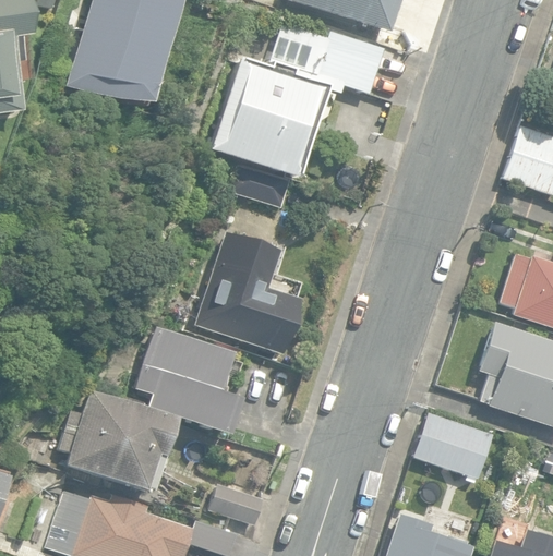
[(0,0),(0,112),(23,110),(14,37),(29,35),(24,0),(0,0)]
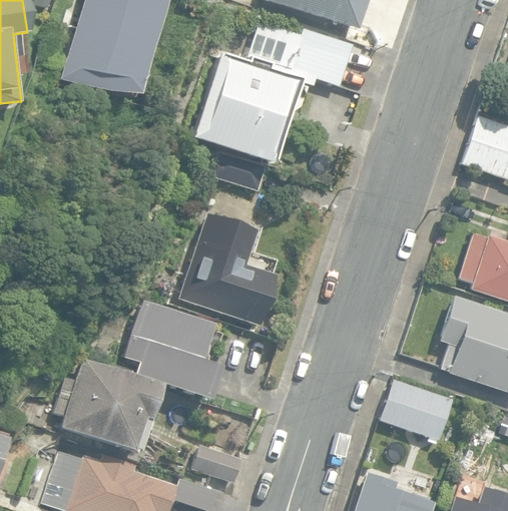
[(36,0),(35,4),(51,9),(53,0),(36,0)]
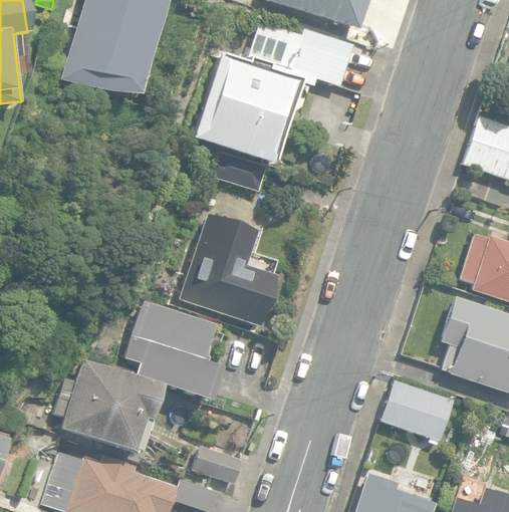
[(82,0),(61,77),(129,97),(156,0),(82,0)]
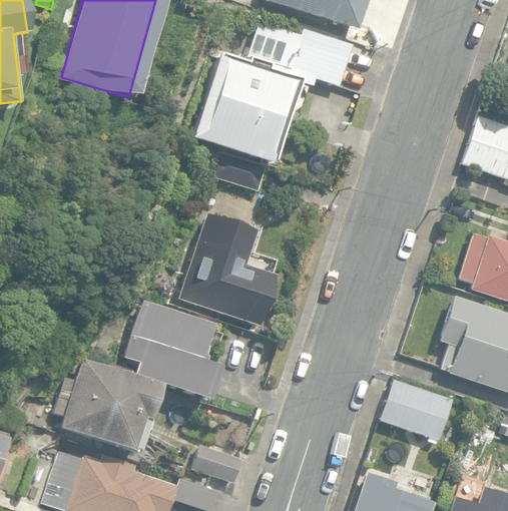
[(267,0),(359,29),(367,0),(267,0)]
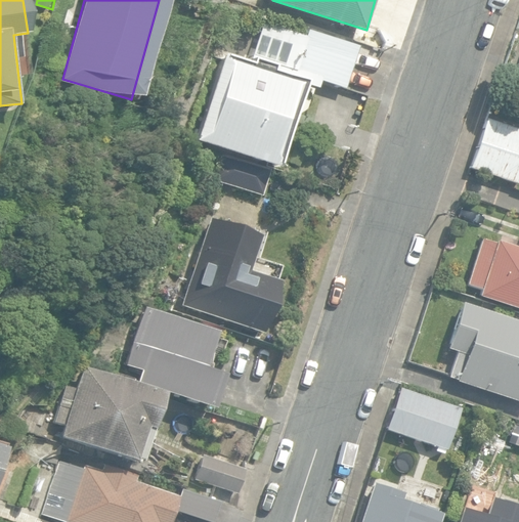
[(273,62),(348,86),(361,44),(288,20),(277,51),(251,43),(247,56),(273,64),(273,62)]
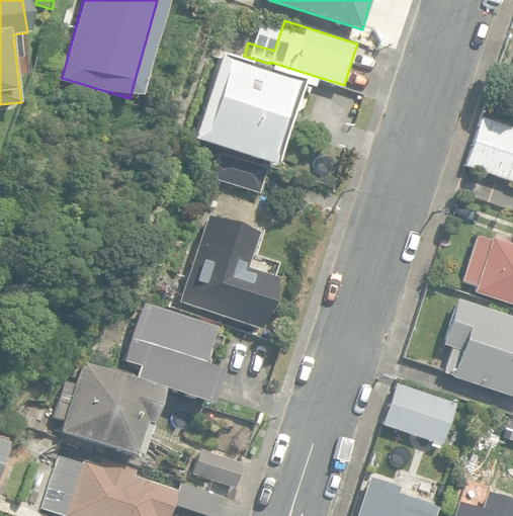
[(193,138),(278,165),(307,78),(223,51),(193,138)]
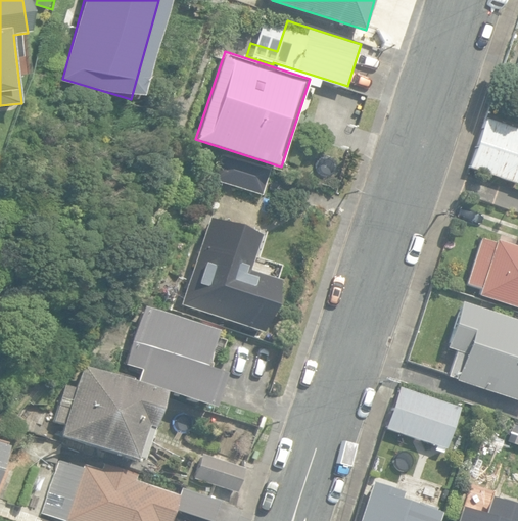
[(471,167),(517,182),(517,126),(488,116),(471,167)]
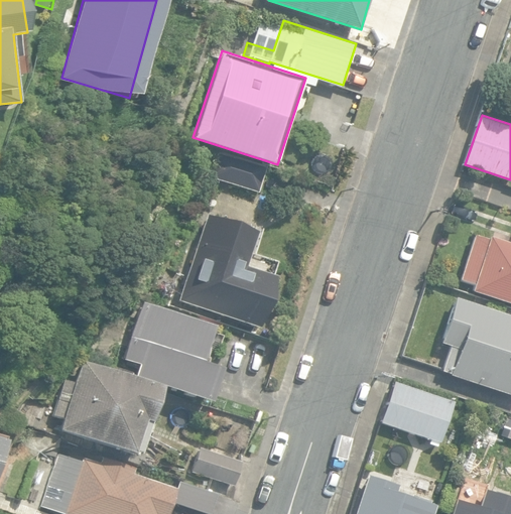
[(214,175),(261,193),(270,167),(223,150),(214,175)]
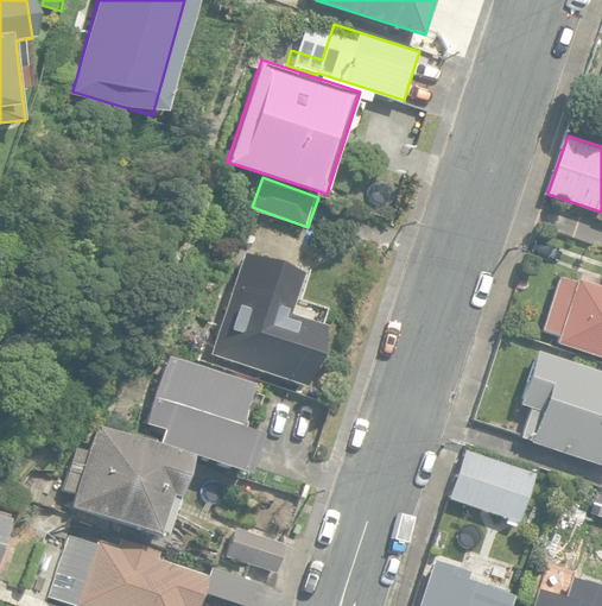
[(214,352),(310,385),(330,326),(293,313),(308,272),(247,252),(214,352)]
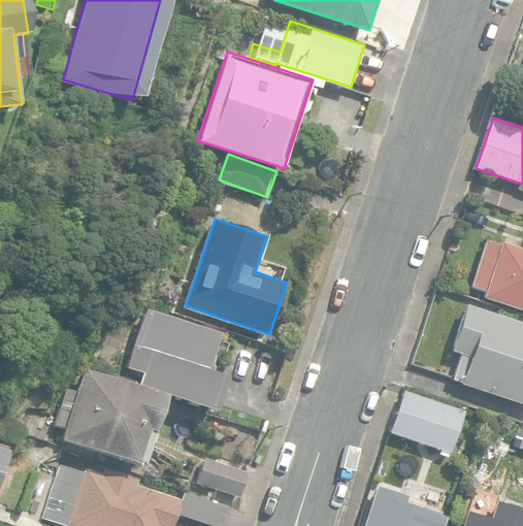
[(485,296),(522,308),(522,247),(502,240),(501,243),(488,239),(474,284),(487,288),(485,296)]
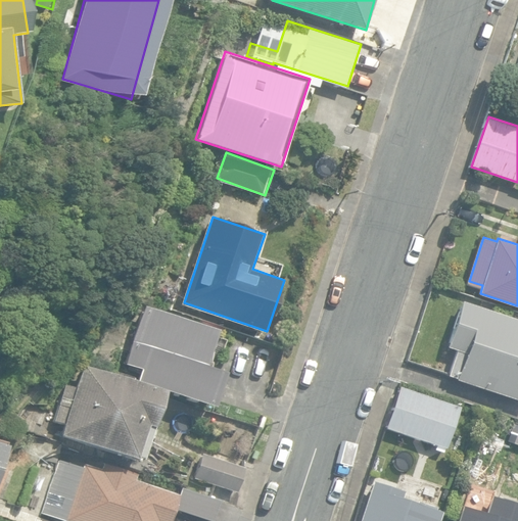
[(451,374),(517,396),(517,317),(463,300),(449,345),(459,348),(451,374)]
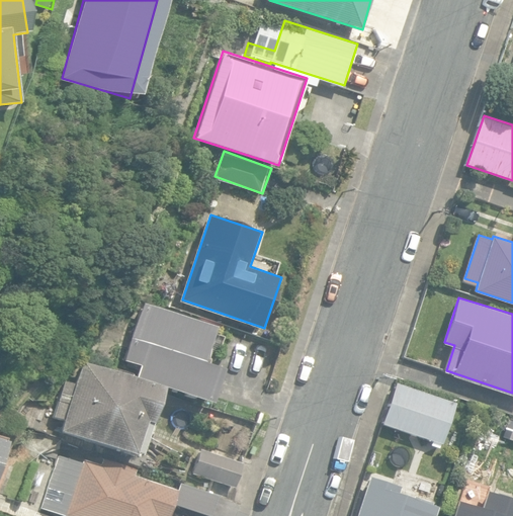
[(135,376),(211,403),(224,368),(203,362),(216,327),(143,303),(123,359),(139,364),(135,376)]
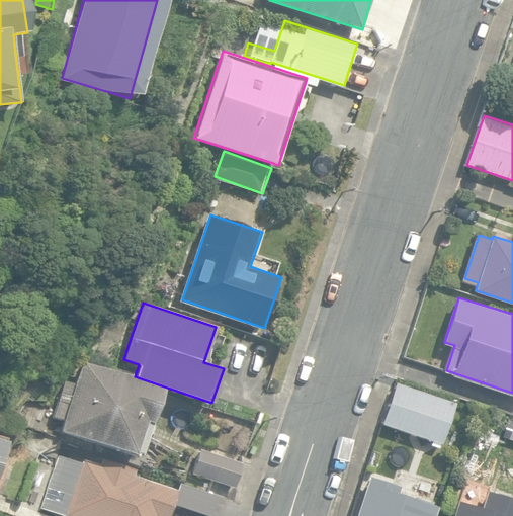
[(61,431),(133,455),(134,452),(140,454),(162,389),(83,362),(78,376),(71,373),(55,423),(63,425),(61,431)]
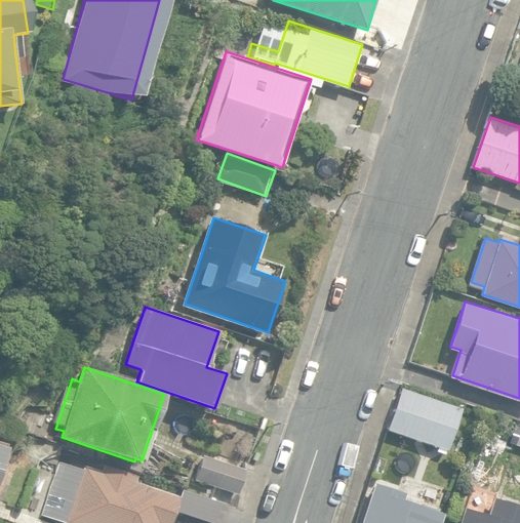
[(392,428),(450,447),(464,409),(405,389),(392,428)]
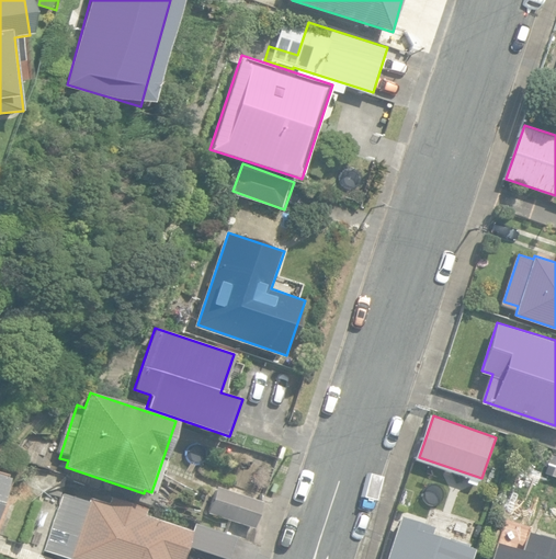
[(499,508),(523,516),(536,478),(512,469),(499,508)]
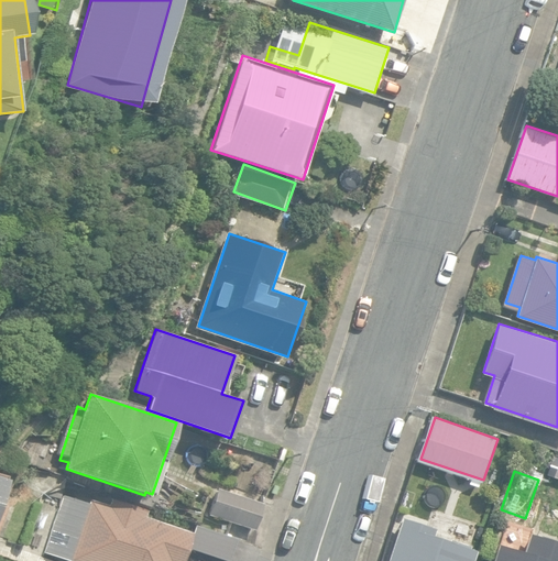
[(211,512),(258,529),(267,503),(221,486),(211,512)]
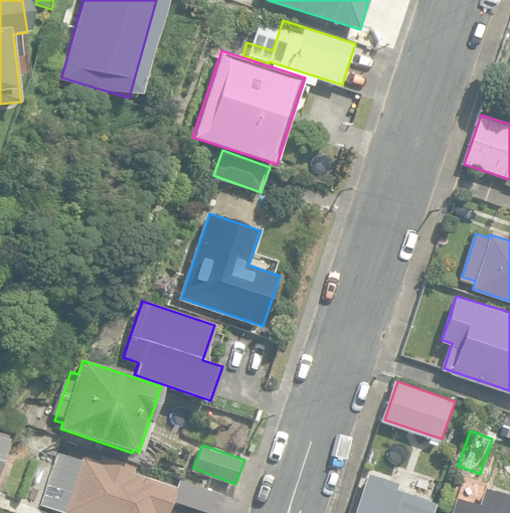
[(169,512),(178,488),(134,473),(136,466),(105,456),(103,461),(86,455),(85,459),(62,452),(45,504),(71,512),(169,512)]
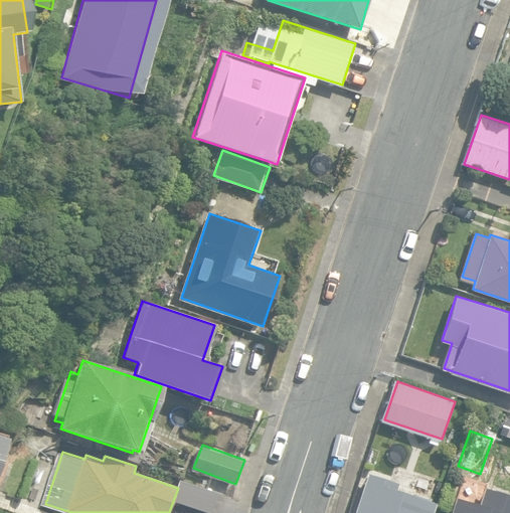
[(434,512),(438,503),(398,490),(400,483),(369,473),(356,512),(434,512)]
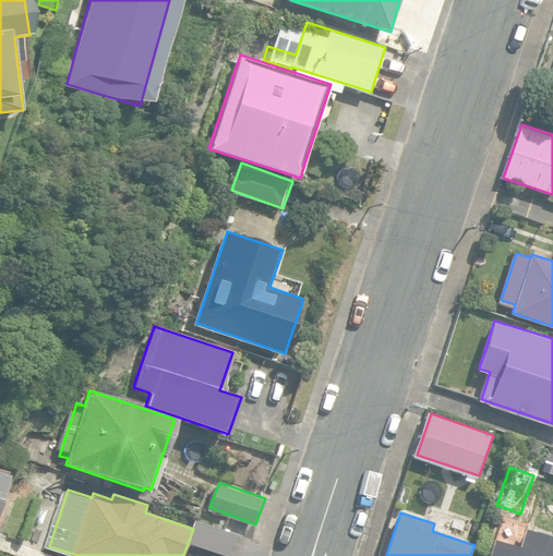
[(192,542),(230,554),(238,532),(199,519),(192,542)]
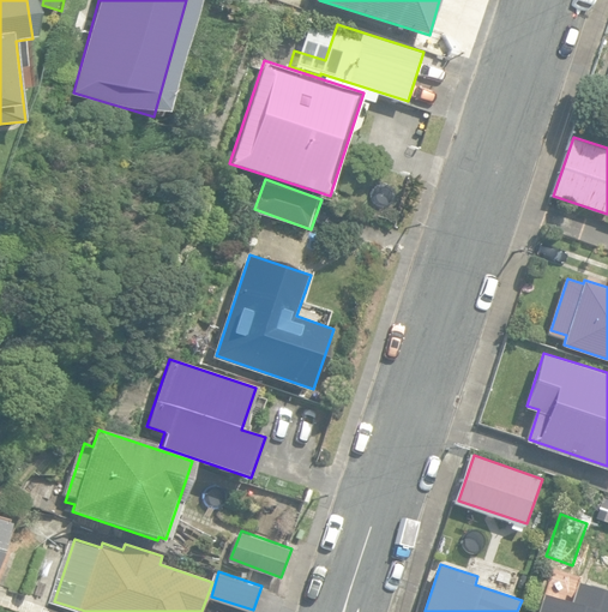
[(607,600),(579,592),(572,611),(565,611),(541,605),(539,611),(607,611),(607,600)]
